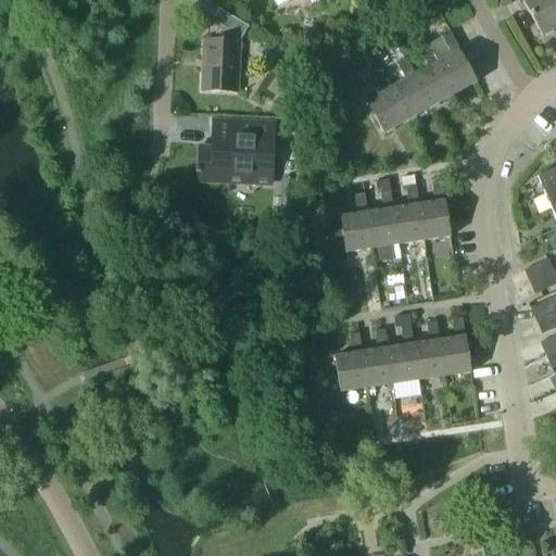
[(555,28),(555,0),(517,0),(519,4),(525,1),(543,35),(555,28)]
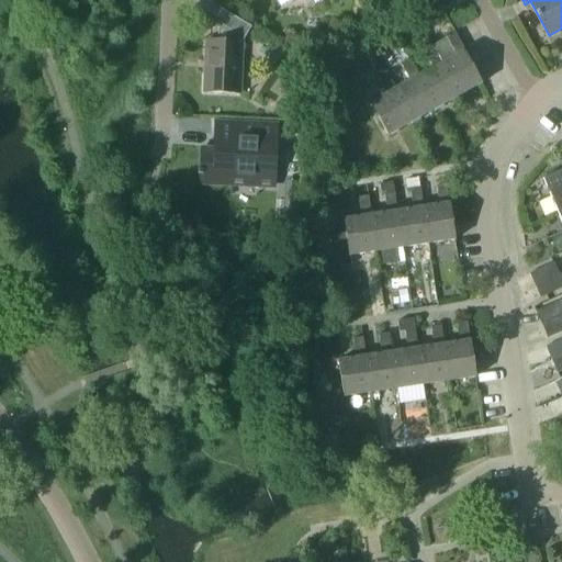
[(242,41),(250,25),(221,8),(214,19),(228,27),(228,41),(205,40),(203,91),(239,92),(242,41)]
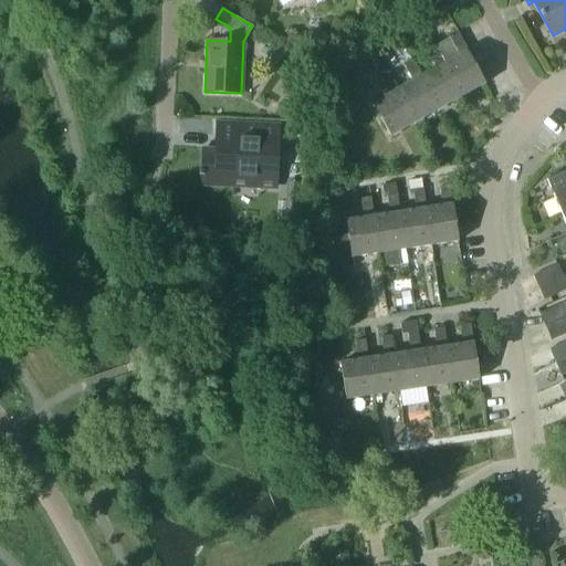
[(448,38),(449,39),(435,46),(443,62),(442,63),(461,96),(484,83),(467,53),(469,51),(458,32),(448,38)]
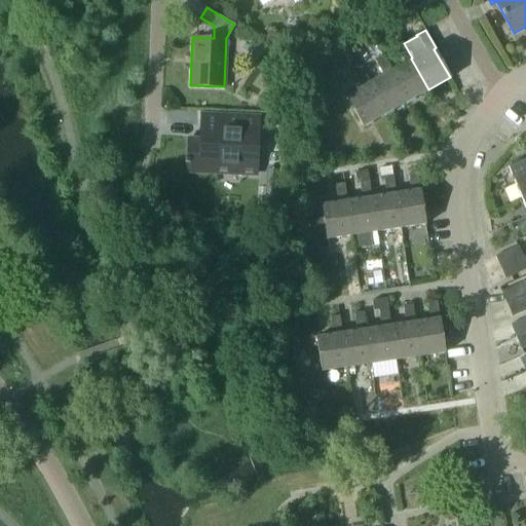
[(391,70),(389,71),(407,102),(428,89),(411,59),(412,58),(404,43),(404,42),(396,47),(405,63),(391,70)]
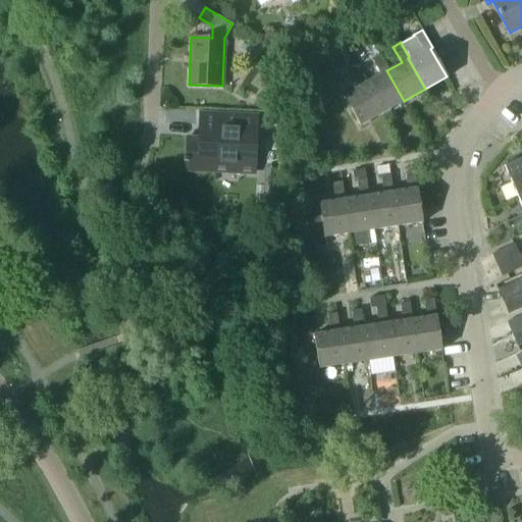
[(367,82),(365,83),(382,113),(404,101),(386,70),(388,69),(380,54),(372,59),(380,73),(367,82)]
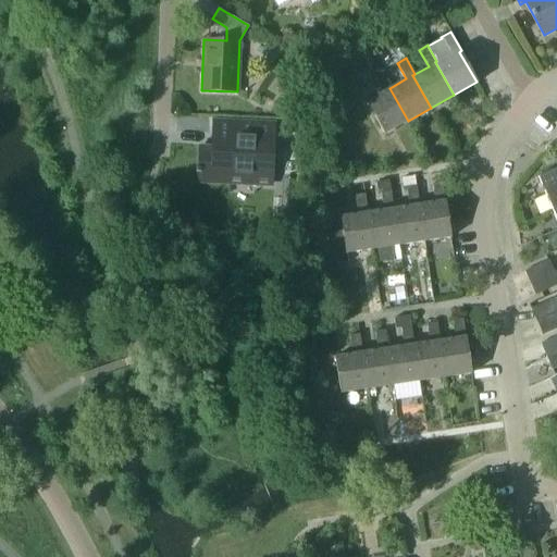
[(385,135),(408,121),(390,88),(392,87),(382,70),(373,75),(383,93),(367,101),(385,135)]
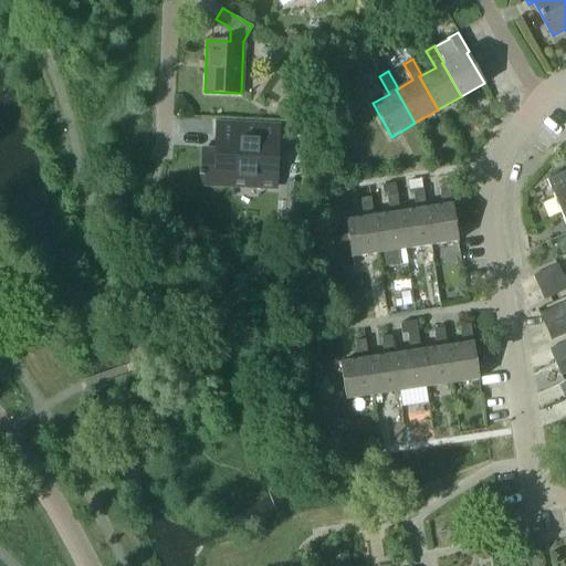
[(238,142),(216,140),(215,150),(202,149),(201,184),(232,185),(232,179),(258,180),(258,186),(275,187),(278,125),(239,124),(238,142)]
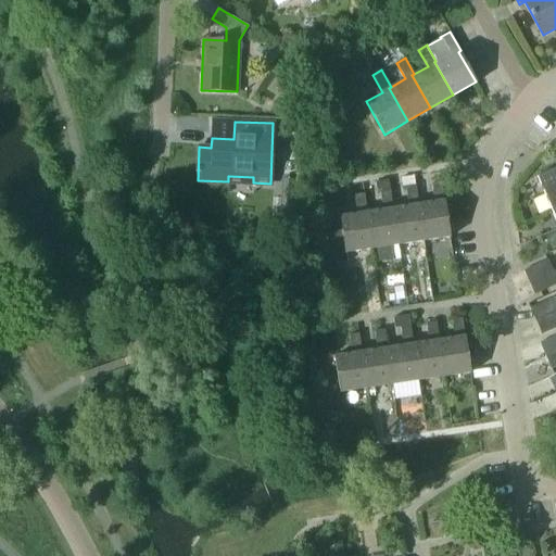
[(545,193),(555,188),(555,166),(538,175),(545,193)]
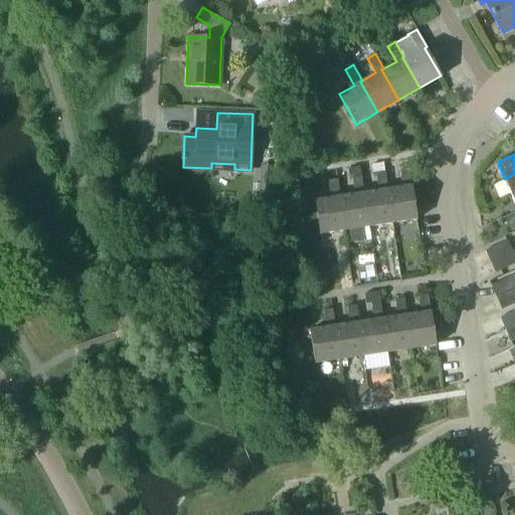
[(401,186),(387,188),(392,222),(416,219),(407,167),(399,169),(401,186)]
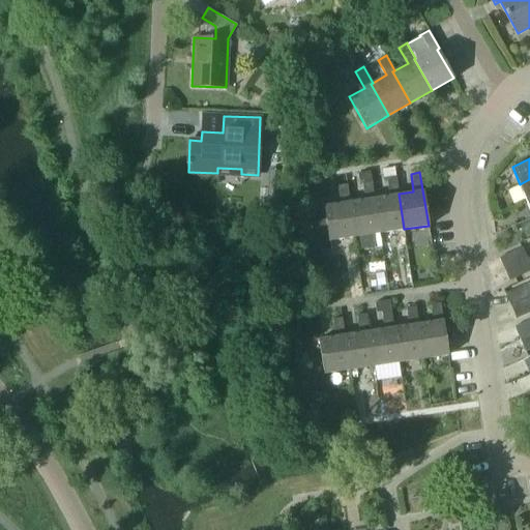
[(404,229),(399,194),(395,176),(386,177),(389,195),(374,198),(379,233),(404,229)]
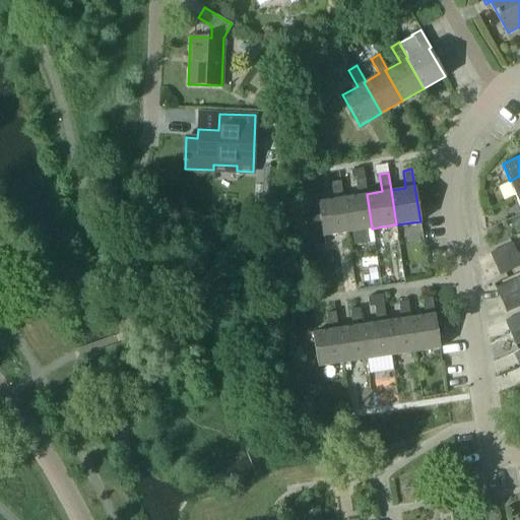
[(358,195),(343,197),(348,232),(372,229),(367,194),(364,176),(354,178),(358,195)]
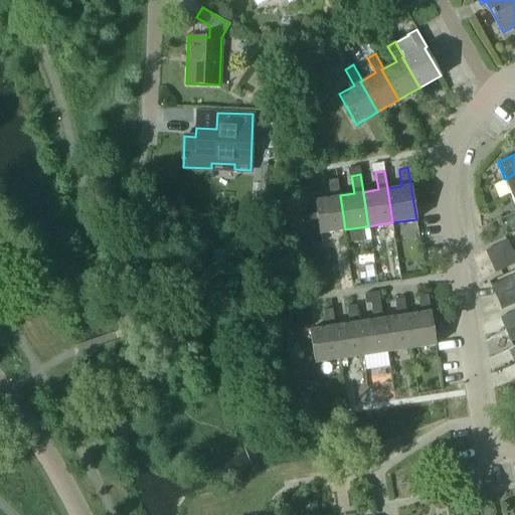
[(514,174),(505,179),(512,195),(514,193),(514,174)]
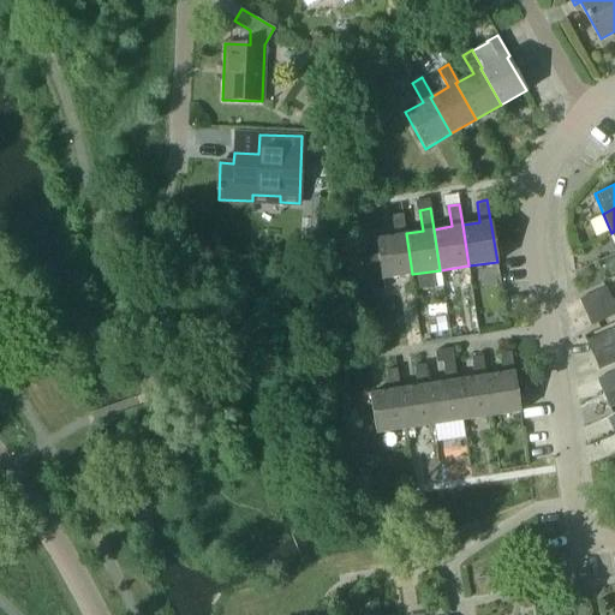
[(412,274),(406,233),(402,212),(390,214),(394,236),(375,238),(377,254),(356,257),(362,292),(383,288),(382,279),(412,274)]
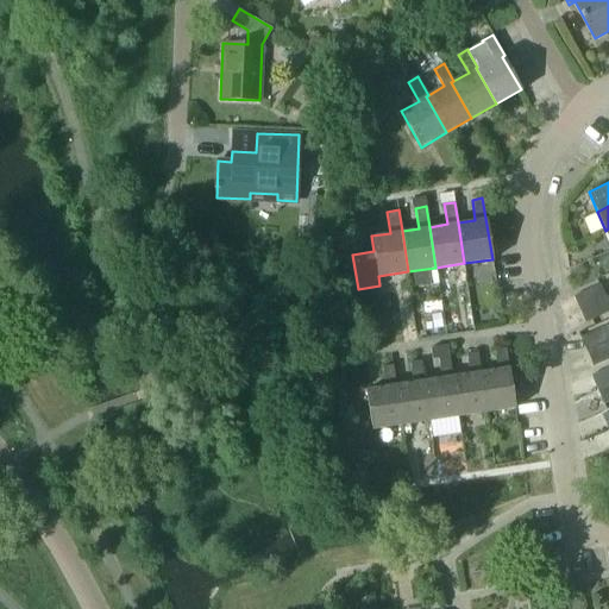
[(573,296),(579,308),(606,297),(600,284),(573,296)]
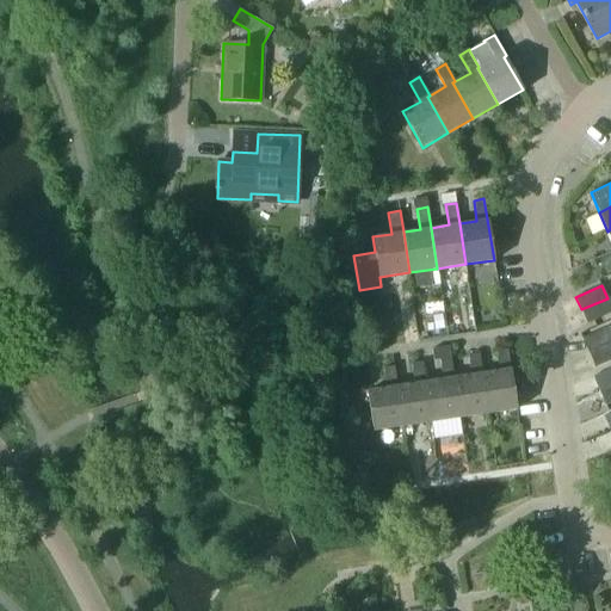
[(610,296),(608,298),(581,309),(587,322),(610,312),(610,296)]
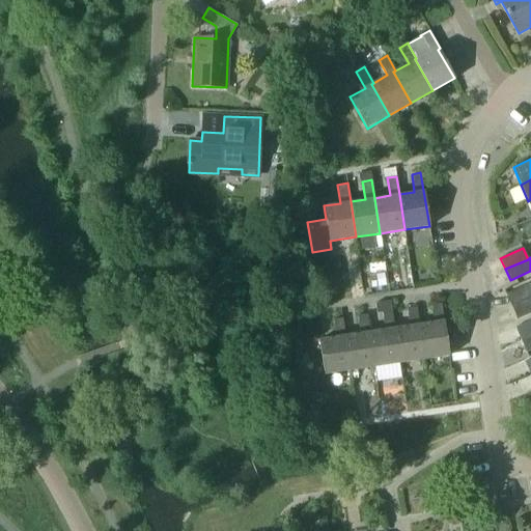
[(511,305),(530,296),(530,288),(529,283),(506,294),(511,305)]
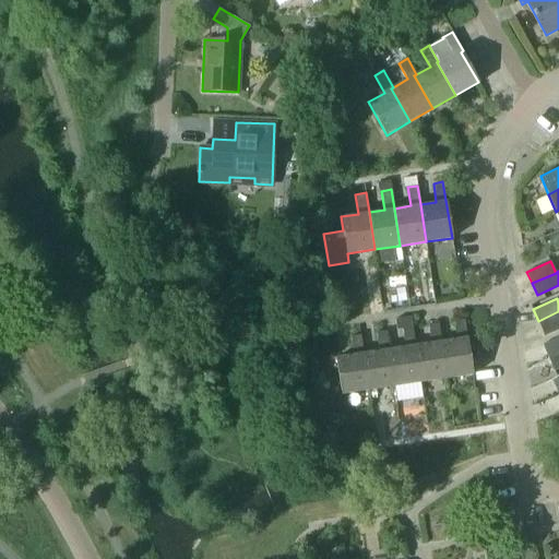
[(558,311),(538,321),(544,335),(558,329),(558,311)]
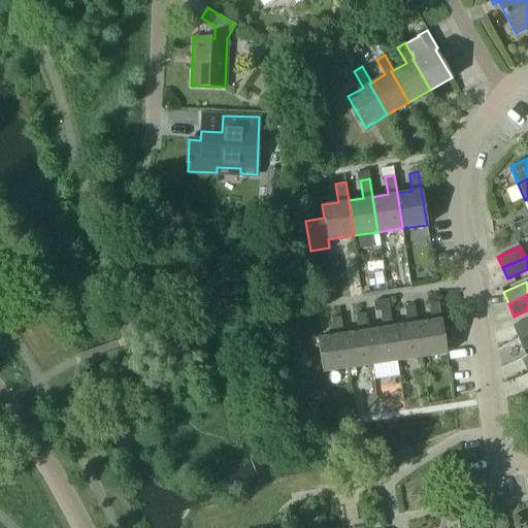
[(373,310),(378,310),(388,308),(387,299),(372,301),(373,310)]
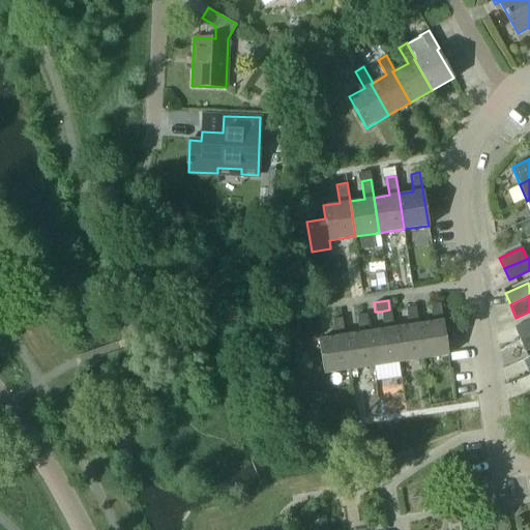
[(416,323),(422,359),(447,355),(440,303),(430,304),(432,321),(416,323)]
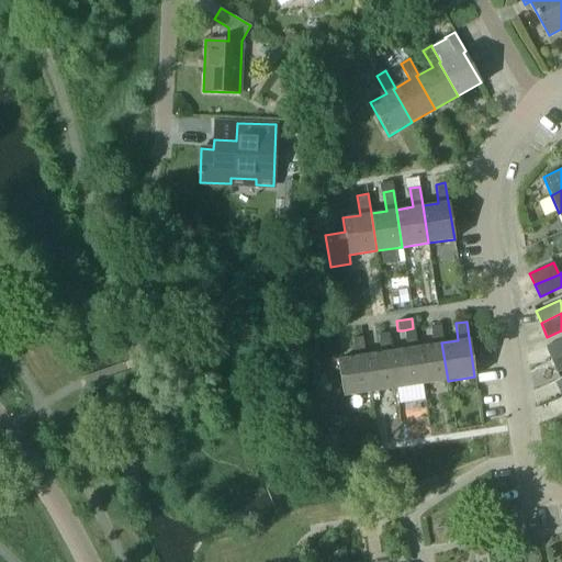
[(431,344),(416,346),(422,384),(448,381),(441,343),(439,325),(428,326),(431,344)]
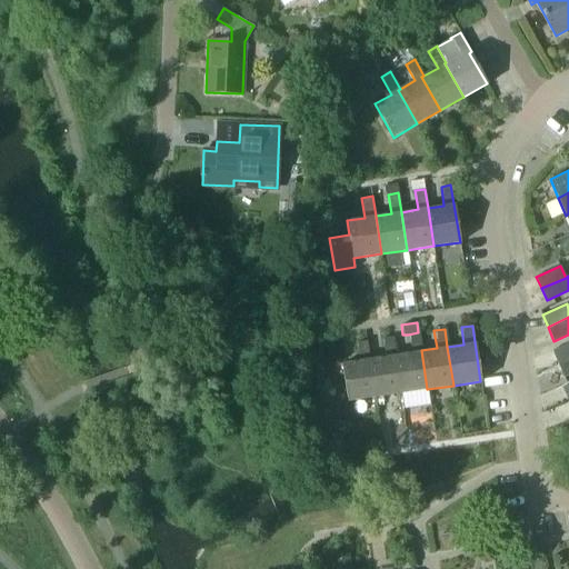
[(427,389),(421,350),(418,332),(408,335),(410,352),(395,355),(400,393),(427,389)]
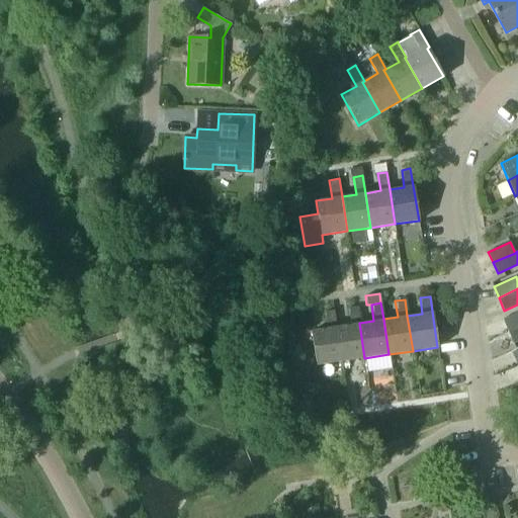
[(349,324),(335,326),(340,361),(364,358),(359,323),(356,307),(346,308),(349,324)]
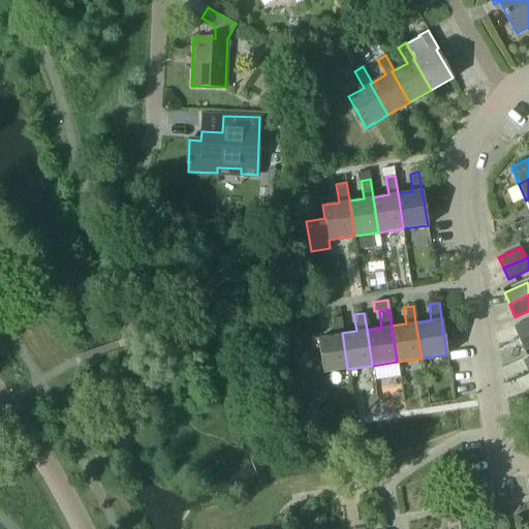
[(347,369),(342,333),(340,317),(331,318),(333,335),(317,337),(323,373),(347,369)]
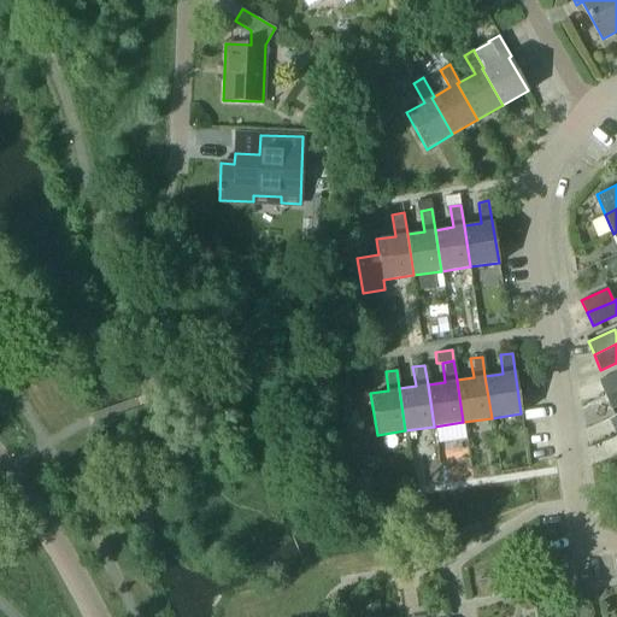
[(616,371),(599,380),(605,394),(616,388),(616,371)]
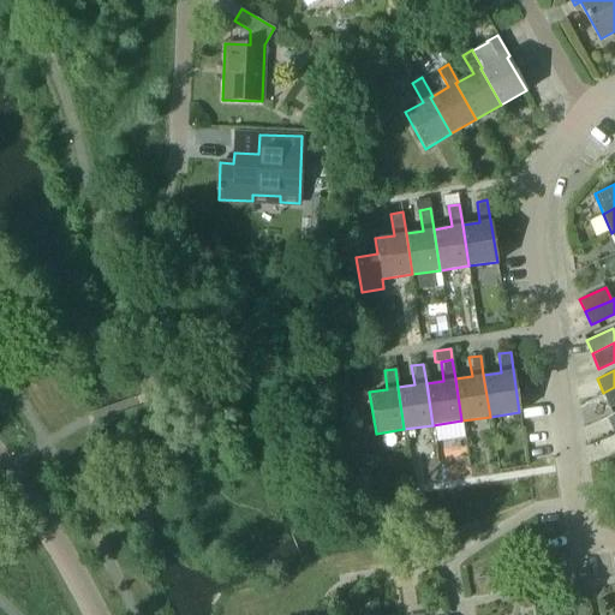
[(614,405),(614,387),(603,393),(609,407),(614,405)]
